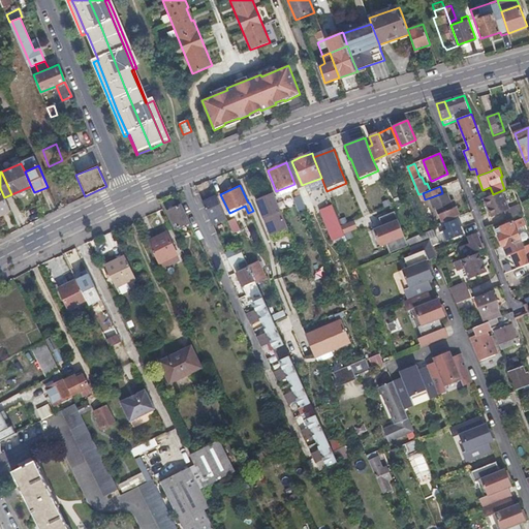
[(0,215),(10,211),(4,197),(0,188),(0,215)]
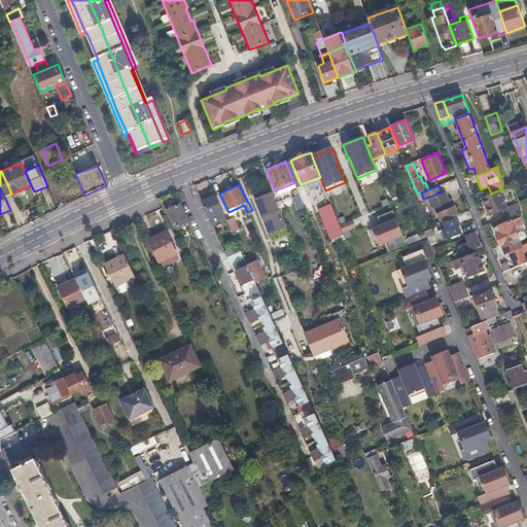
[(482,199),(490,215),(502,209),(505,218),(520,212),(517,204),(506,207),(498,190),(491,194),(482,199)]
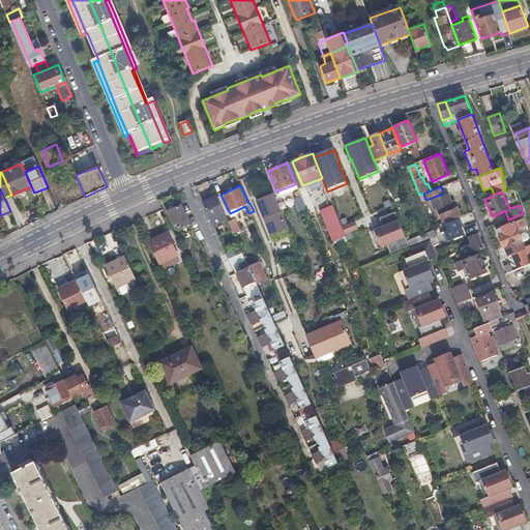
[(280,212),(272,194),(256,200),(263,218),(269,235),(273,233),(287,228),(280,212)]
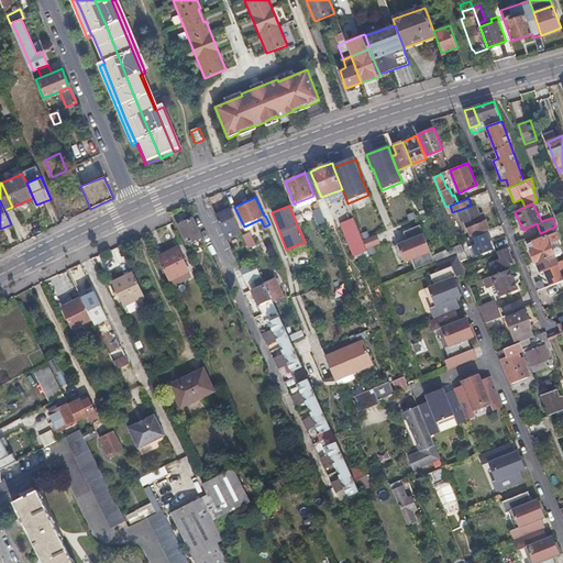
[(471,236),(489,229),(483,212),(479,213),(476,206),(457,213),(461,221),(464,220),(471,236)]
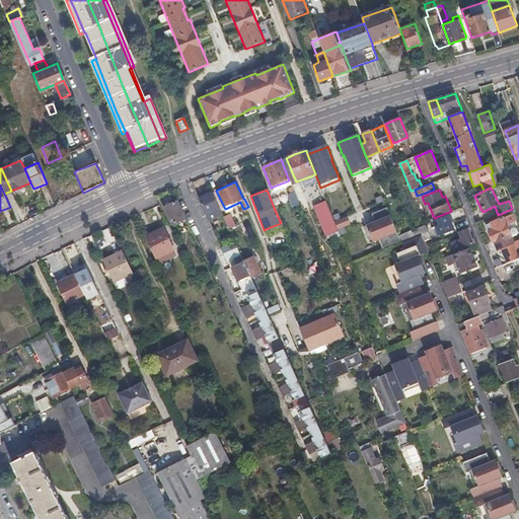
[(298,204),(293,192),(290,194),(288,194),(293,206),(298,204)]
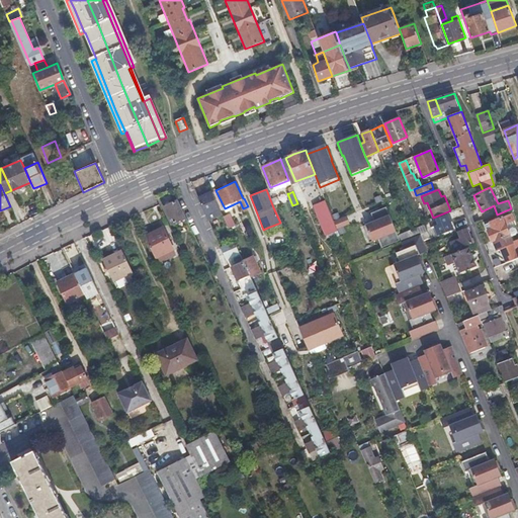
[(208,220),(222,213),(212,192),(198,198),(208,220)]
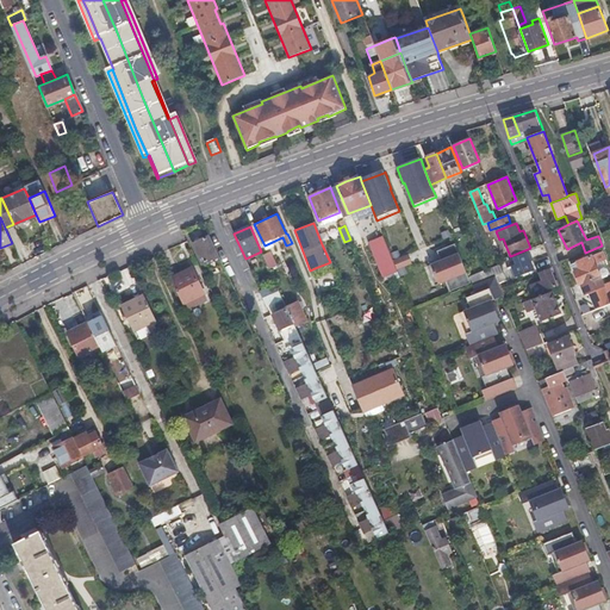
[(394,272),(378,230),(363,236),(380,278),(394,272)]
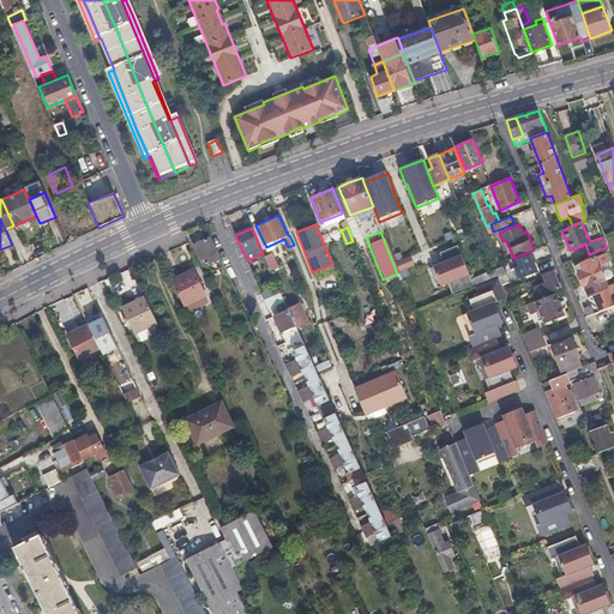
[(221,258),(211,238),(194,245),(204,265),(221,258)]
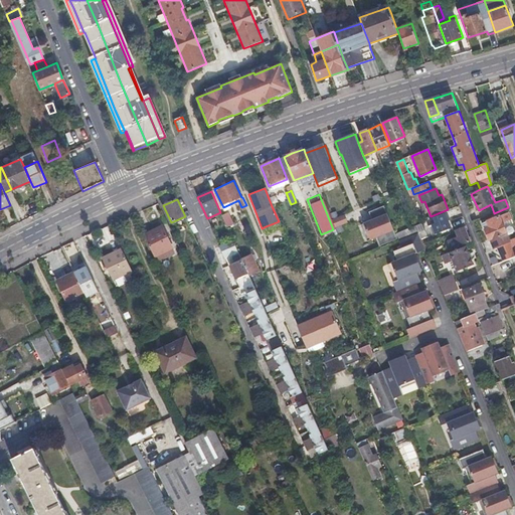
[(395,234),(384,205),(369,212),(372,220),(364,223),(370,239),(376,237),(379,246),(397,238),(395,234)]
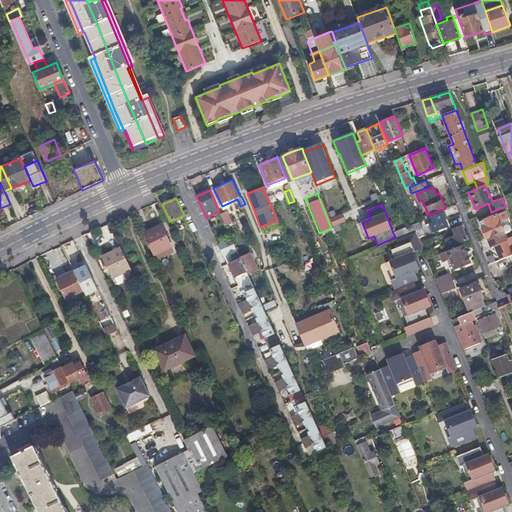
[(232,223),(227,211),(221,214),(226,225),(232,223)]
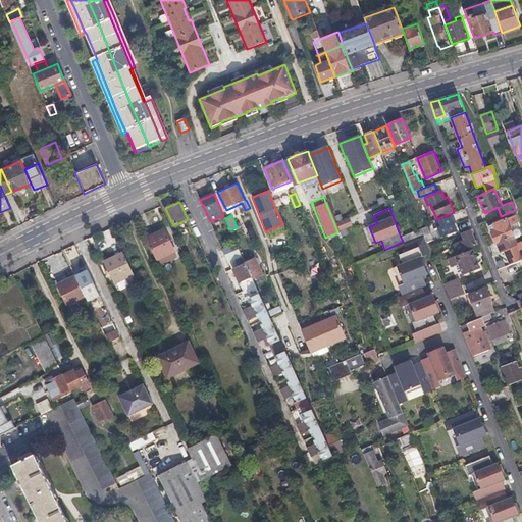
[(457,231),(452,216),(444,219),(450,235),(457,231)]
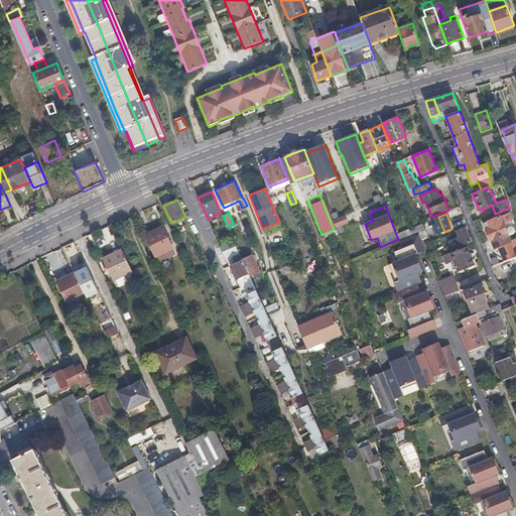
[(511,240),(501,216),(488,221),(491,228),(486,230),(490,240),(491,240),(495,249),(498,247),(504,262),(515,256),(515,246),(514,248),(511,240)]
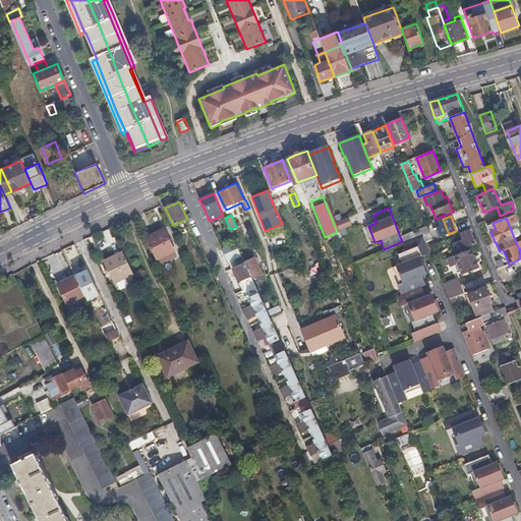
[(271,235),(284,230),(282,224),(269,229),(271,235)]
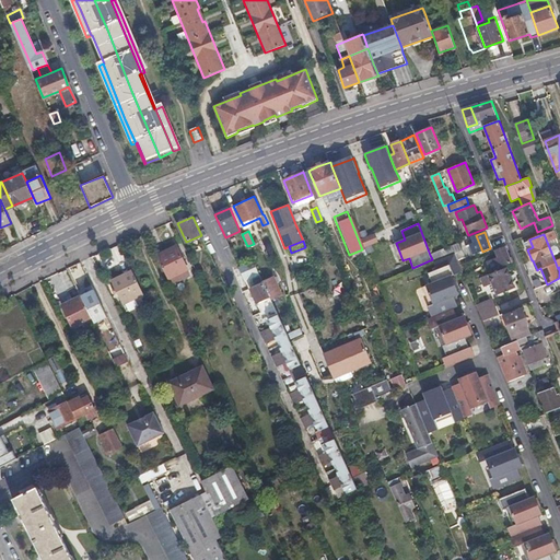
[(403,260),(396,243),(393,244),(399,263),(403,260)]
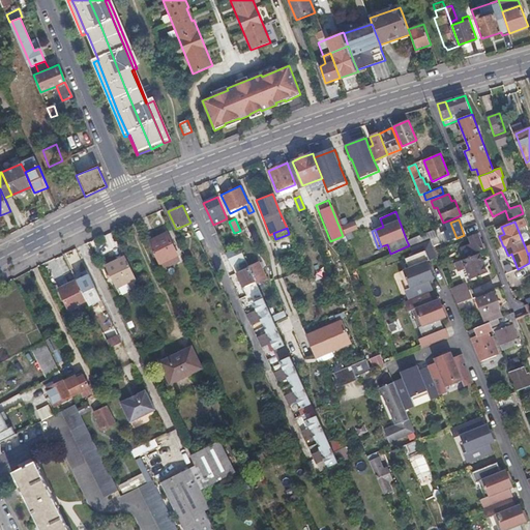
[(433,239),(431,232),(420,236),(423,242),(431,240),(433,239)]
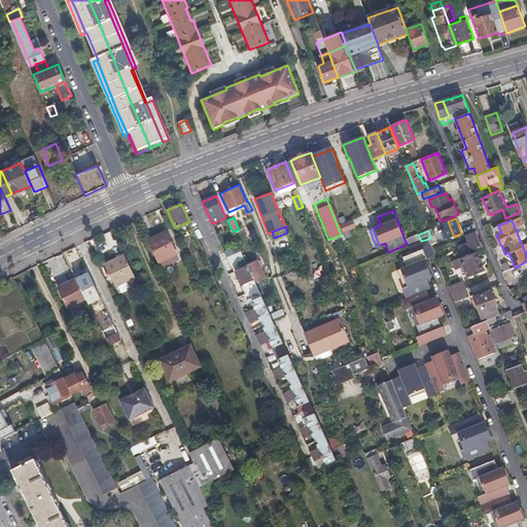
[(167,232),(148,241),(159,262),(177,253),(167,232)]
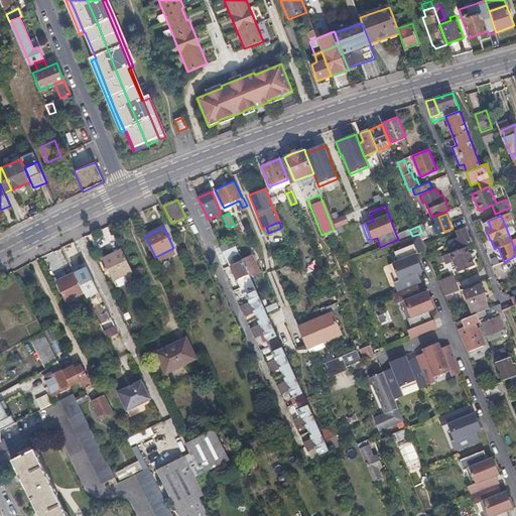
[(469,238),(465,228),(457,231),(460,237),(449,241),(453,250),(474,241),(472,237),(469,238)]
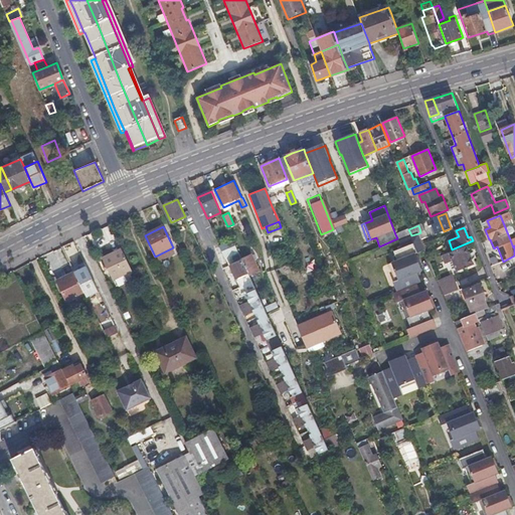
[(411,235),(408,229),(395,234),(397,238),(398,240),(405,238),(411,235)]
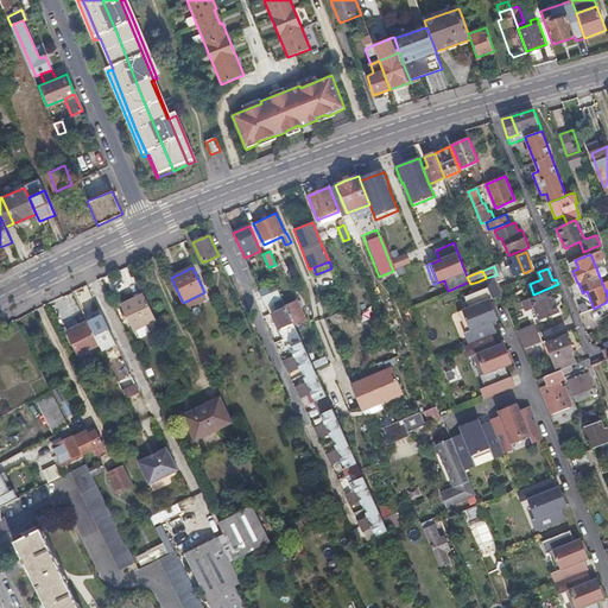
[(502,272),(496,274),(494,276),(498,284),(506,280),(502,272)]
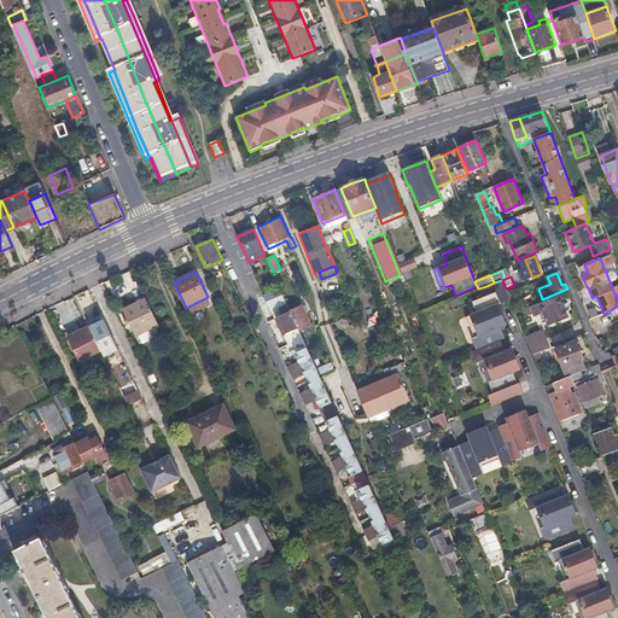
[(470,339),(474,351),(499,342),(503,339),(499,328),(505,326),(496,305),(511,301),(507,292),(506,289),(502,280),(494,283),(487,286),(490,295),(482,298),(472,303),(476,313),(468,316),(477,337),(470,339)]
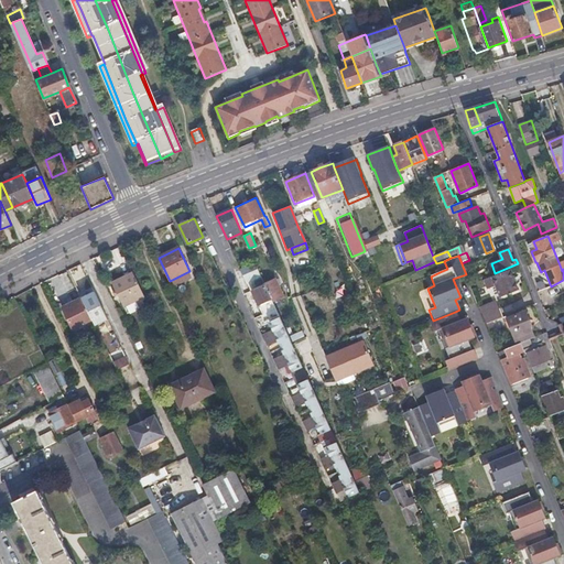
[(440,272),(447,269),(444,261),(436,263),(440,272)]
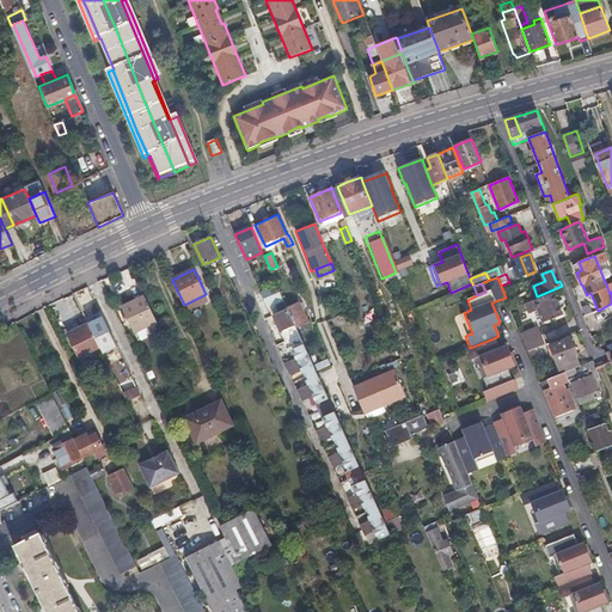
[(276,285),(261,292),(264,300),(280,293),(276,285)]
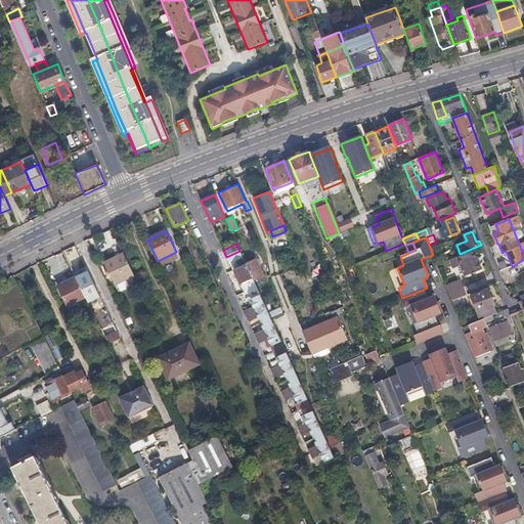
[(246,300),(259,294),(256,287),(254,280),(246,264),(239,251),(226,257),(229,263),(241,258),(244,265),(234,270),(245,292),(243,293),(246,300)]
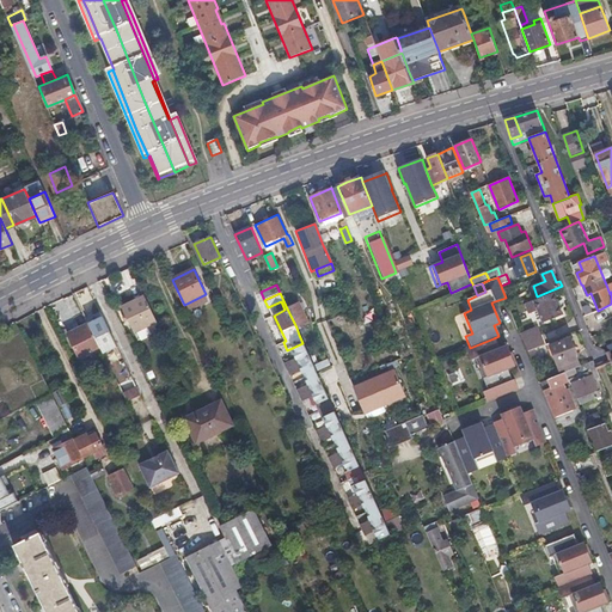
[(544,323),(563,314),(555,293),(526,304),(530,313),(538,310),(544,323)]
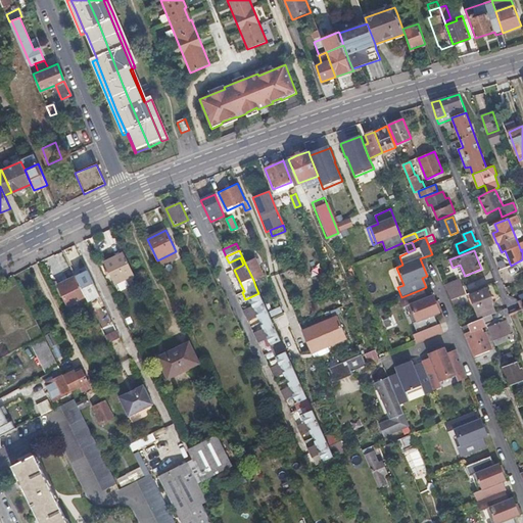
[(134,275),(124,252),(103,263),(114,285),(134,275)]
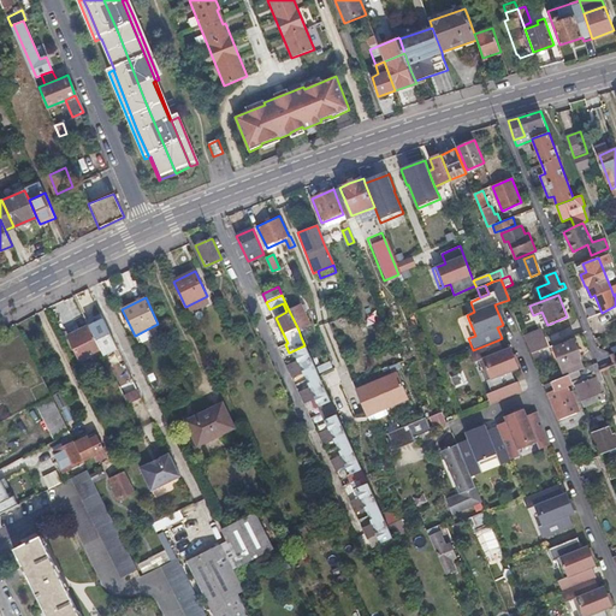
[(311,324),(302,304),(289,311),(298,330),(311,324)]
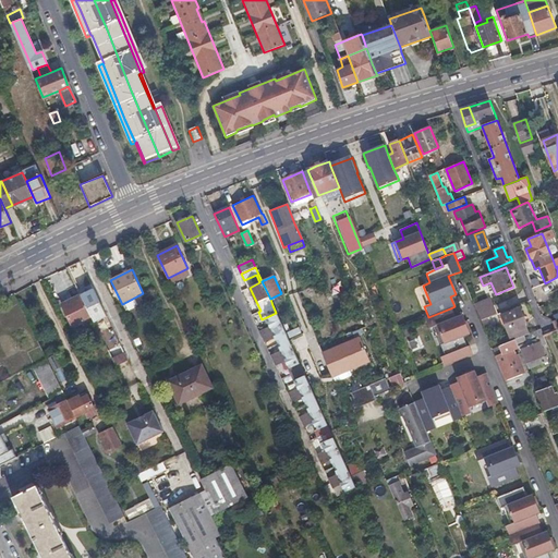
[(105,312),(96,293),(84,300),(92,316),(95,322),(107,315),(105,312)]
